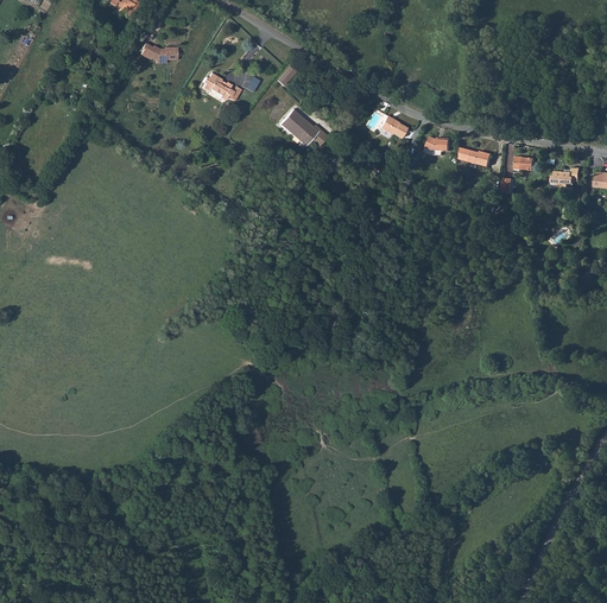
[(109,0),(113,2),(114,1),(114,0),(119,0),(125,4),(122,7),(127,10),(133,0),(109,0)]
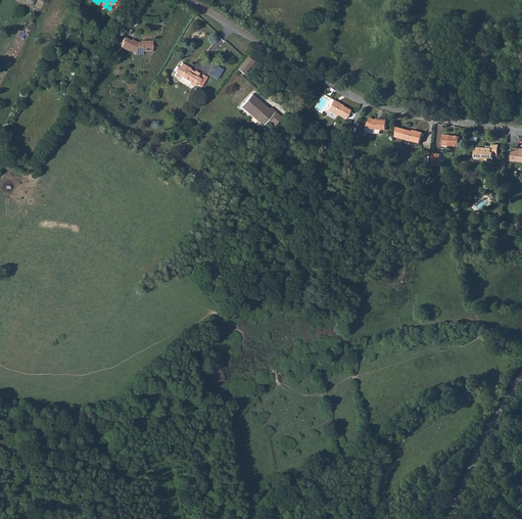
[(123,3),(119,0),(114,0),(109,8),(113,11),(112,13),(115,15),(123,3)]
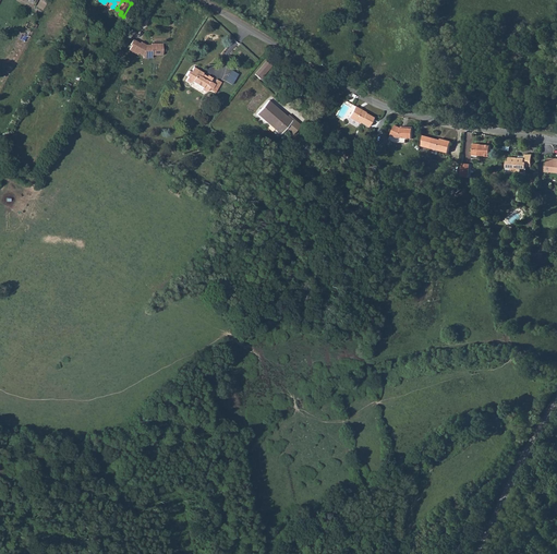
[(137,40),(130,36),(126,41),(129,43),(125,48),(134,52),(135,51),(140,53),(140,57),(149,57),(149,53),(160,55),(160,41),(148,40),(148,43),(145,43),(138,39),(137,40)]
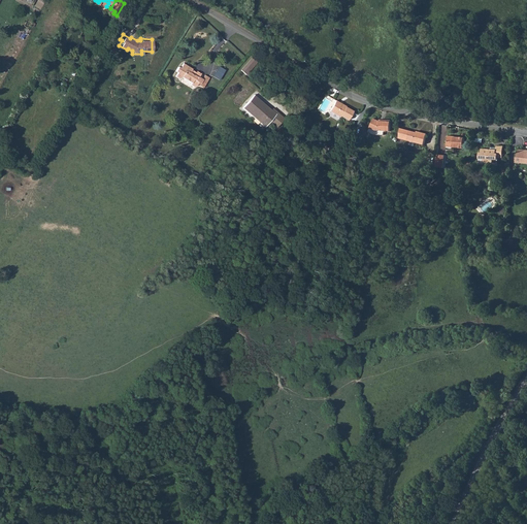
[(256,56),(251,51),(238,65),(244,70),(256,56)]
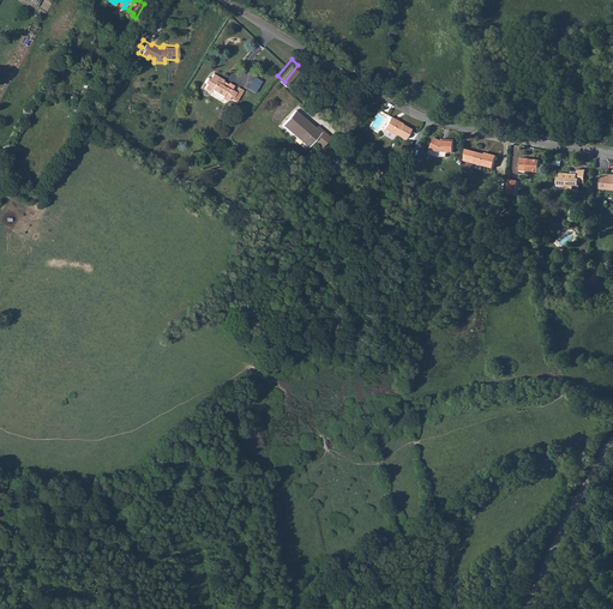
[(230,95),(232,94),(234,95),(238,89),(236,88),(234,86),(235,83),(224,77),(226,76),(215,70),(212,74),(209,73),(206,78),(209,80),(206,85),(211,89),(214,85),(224,91),(222,94),(227,96),(229,96),(230,95)]
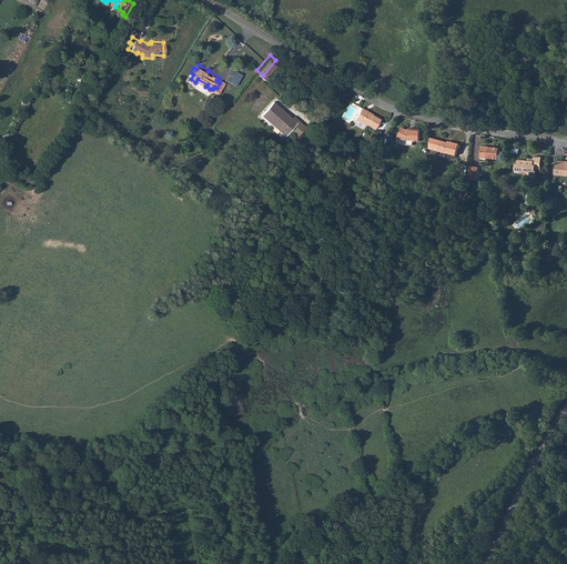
[(234,67),(228,78),(234,81),(241,71),(234,67)]
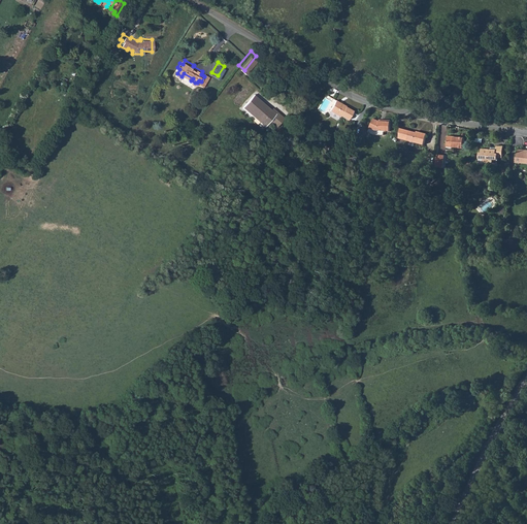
[(204,76),(201,82),(204,84),(209,74),(205,71),(203,75),(204,76)]
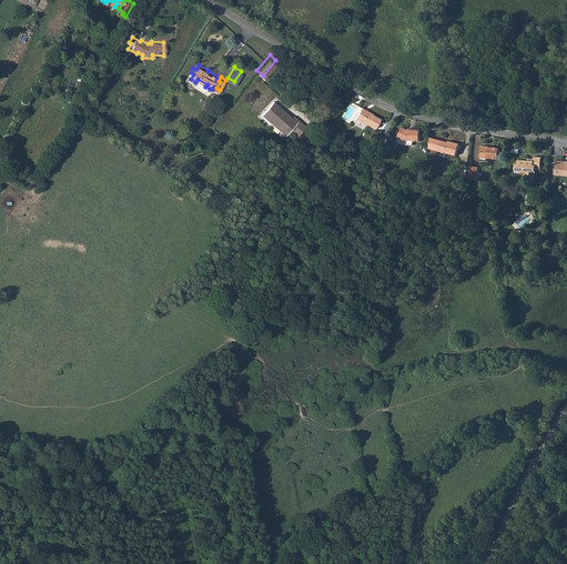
[(284,133),(290,128),(297,120),(274,98),(261,112),(284,133)]
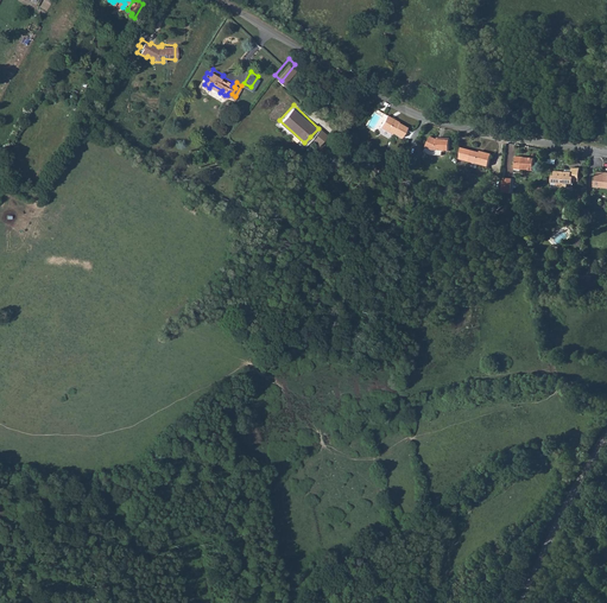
[(391,116),(386,114),(379,126),(390,133),(391,132),(399,137),(406,126),(393,119),(393,120),(391,119),(391,116)]
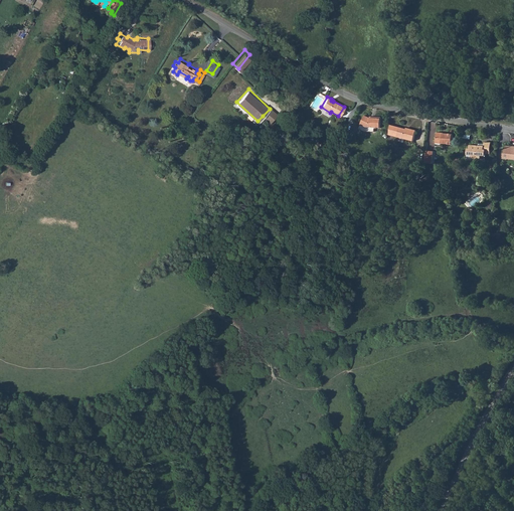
[(277,113),(271,108),(270,109),(263,116),(269,121),(277,113)]
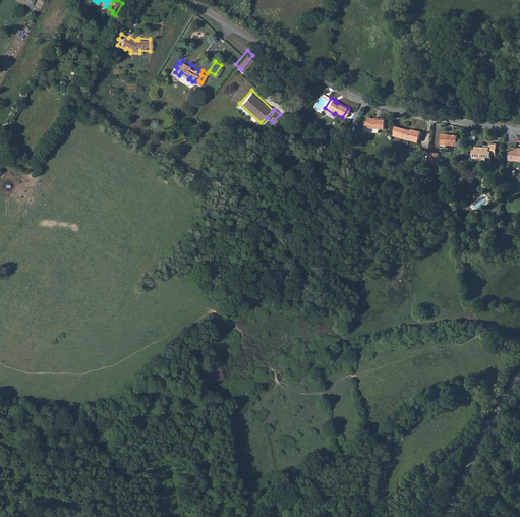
[(372,117),(367,115),(363,124),(367,126),(371,128),(376,128),(383,128),(384,119),(378,118),(372,117)]
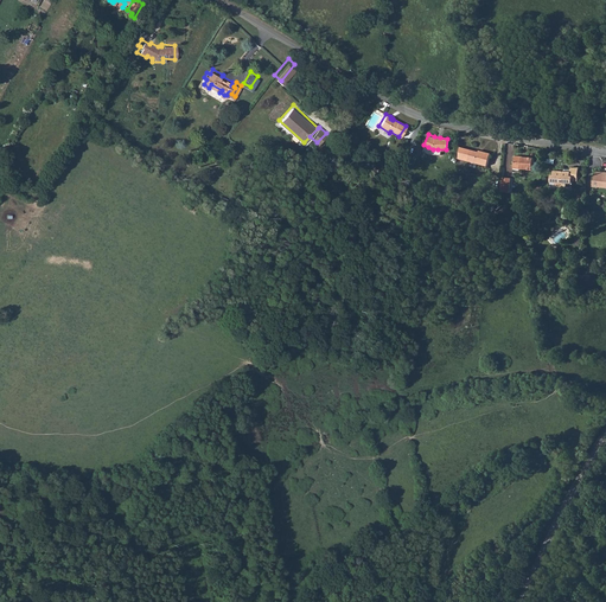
[(428,147),(423,145),(421,149),(427,153),(438,154),(438,149),(433,149),(428,147)]
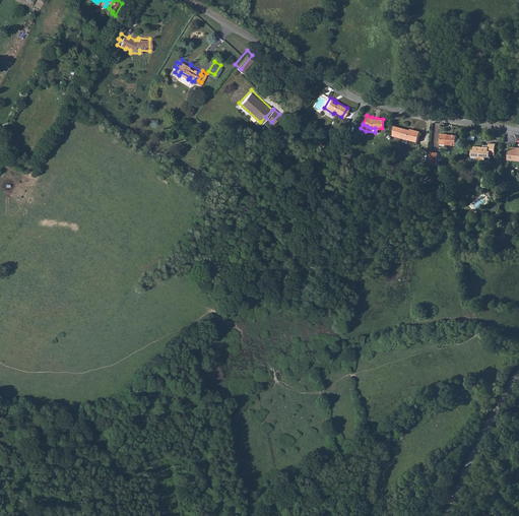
[(390,136),(416,142),(418,131),(411,129),(411,131),(391,126),(390,136)]
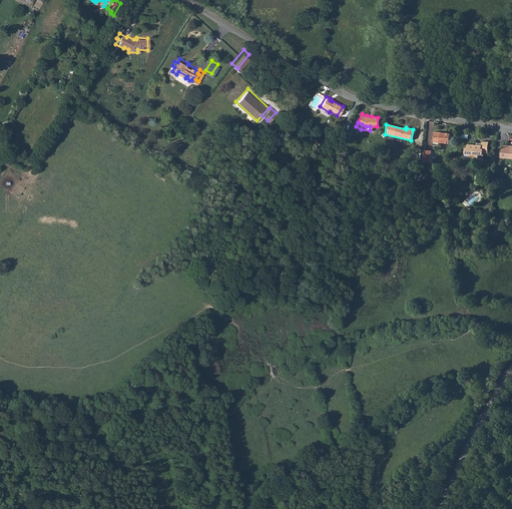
[(433,143),(449,145),(451,134),(435,132),(433,143)]
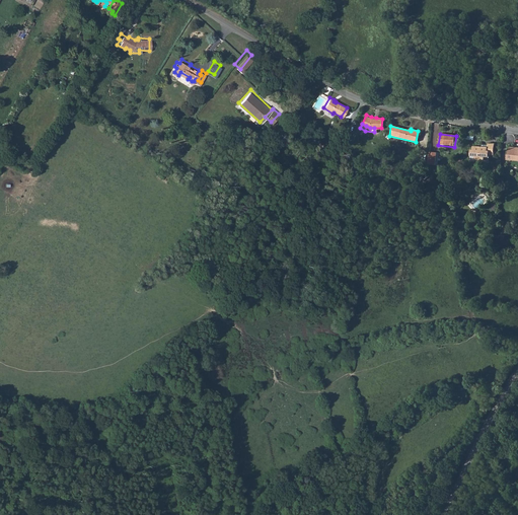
[(472,157),(483,158),(483,156),(487,156),(488,154),(492,154),(492,151),(486,150),(487,146),(472,145),(471,148),(469,148),(469,155),(472,155),(472,157)]
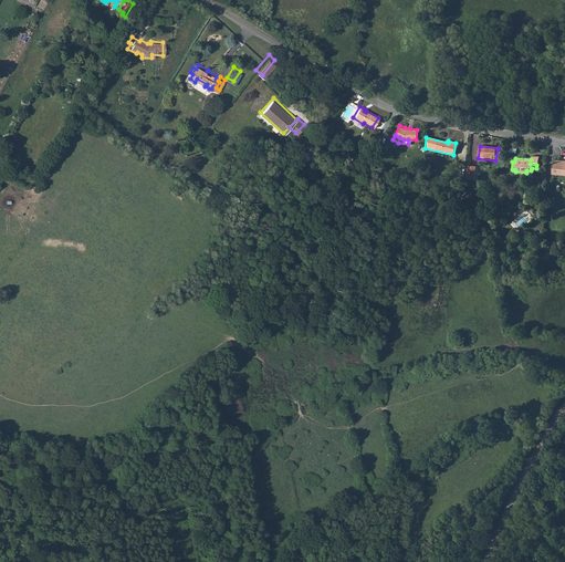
[(564,160),(550,160),(550,175),(564,176),(564,160)]
